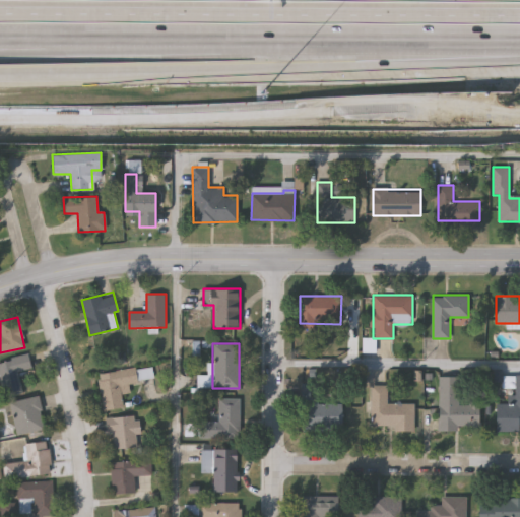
[(0,388),(0,361),(27,354),(30,368),(16,372),(21,392),(2,397),(0,388)]
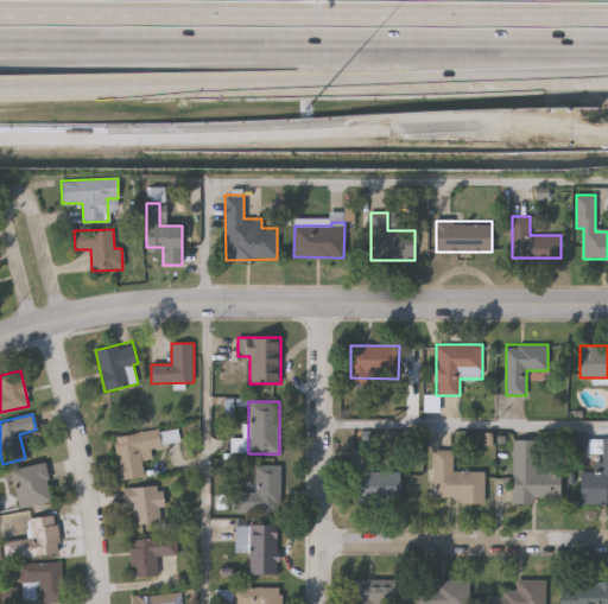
[(119,481),(114,437),(160,432),(162,447),(152,449),(153,459),(143,461),(144,478),(119,481)]
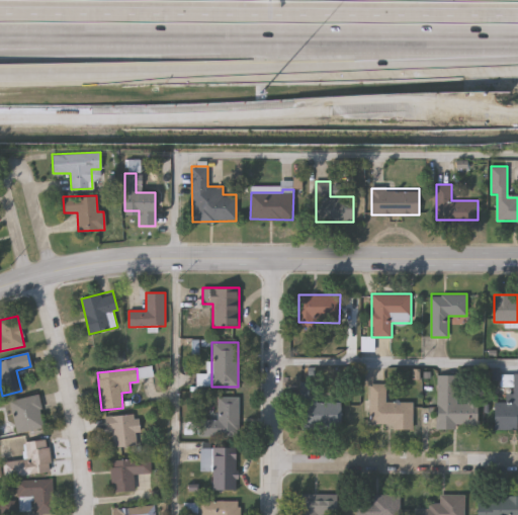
[(437,427),(438,374),(457,374),(457,403),(467,403),(467,397),(479,397),(478,427),(437,427)]
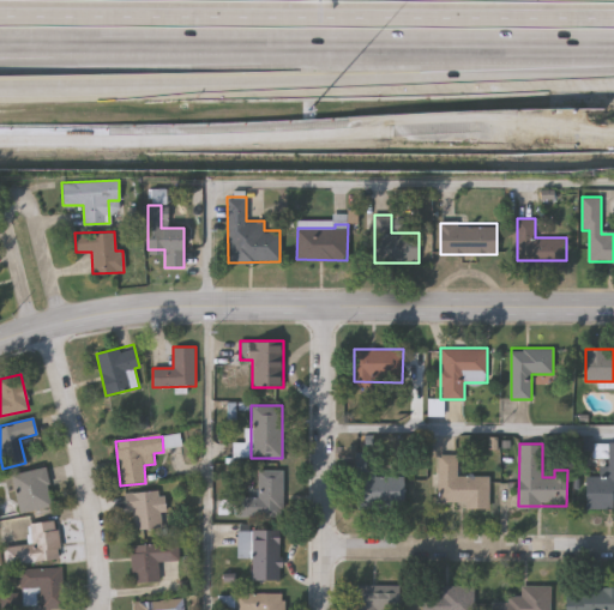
[(439,454),(458,454),(458,476),(489,476),(489,506),(439,506),(439,454)]
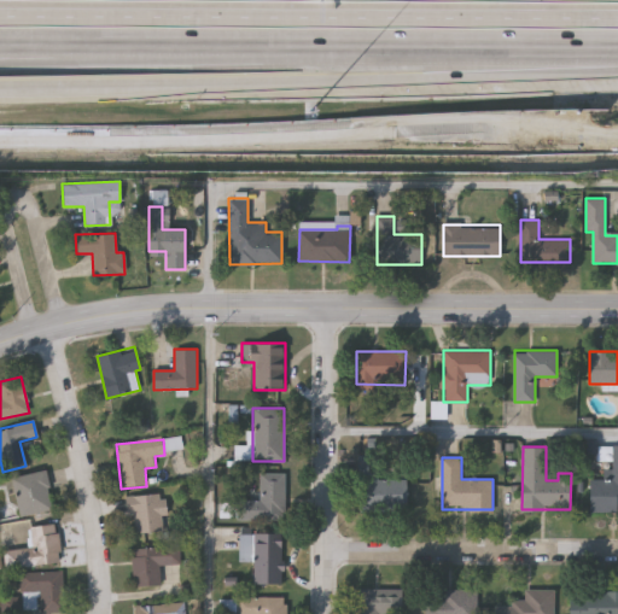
[(51,512),(17,515),(12,475),(47,472),(51,512)]
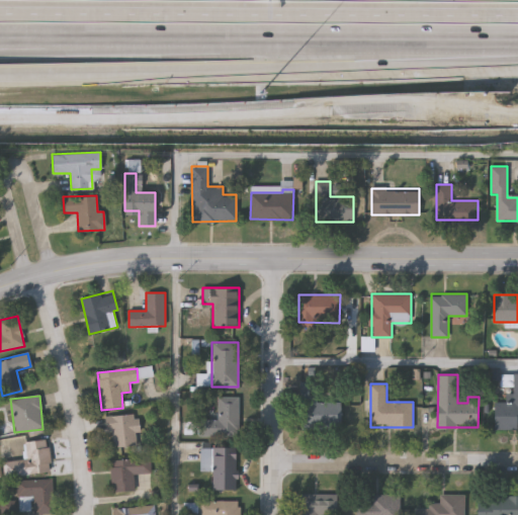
[(199,420),(219,420),(219,403),(238,403),(238,435),(199,435),(199,420)]
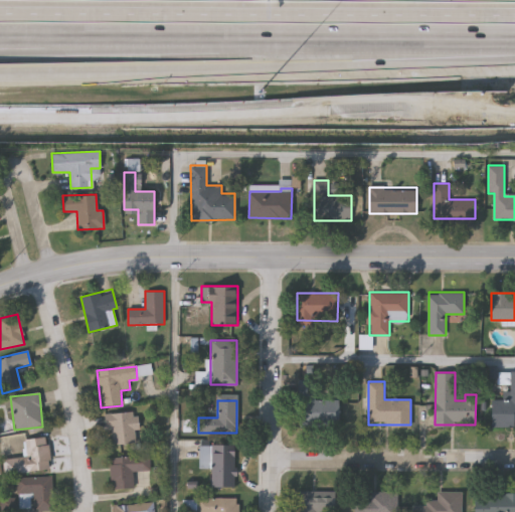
[(339,400),(339,428),(311,428),(311,400),(339,400)]
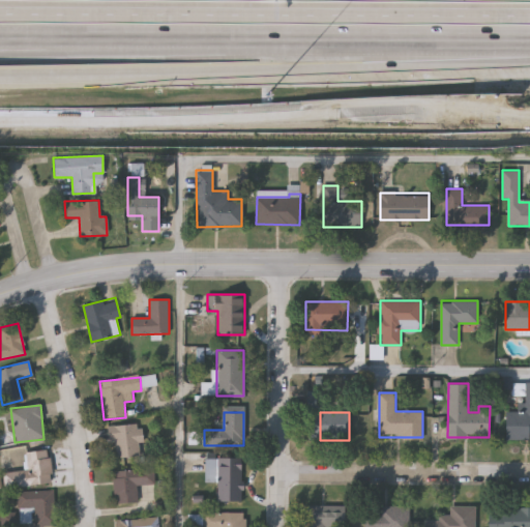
[(111,457),(110,426),(142,426),(142,457),(111,457)]
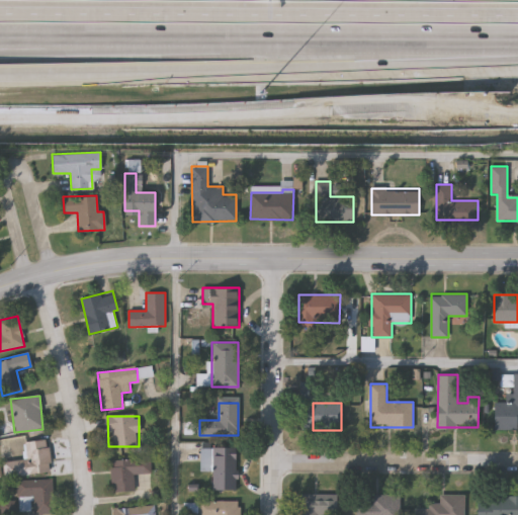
[(23,441),(48,439),(51,473),(3,477),(1,461),(25,459),(23,441)]
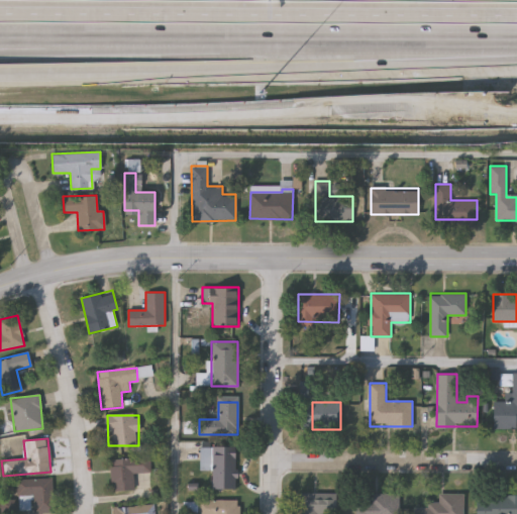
[(235,488),(210,488),(210,445),(235,445),(235,488)]
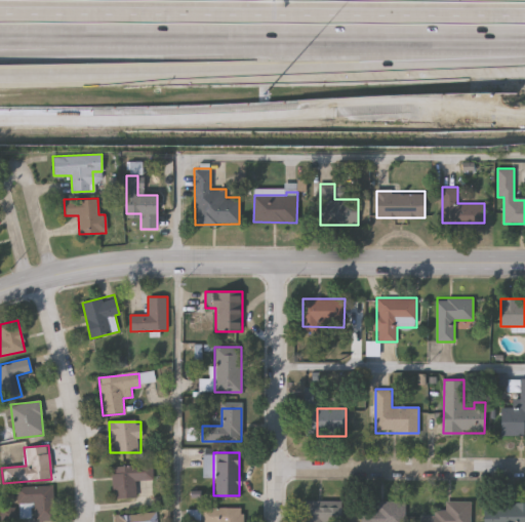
[(136,496),(114,498),(112,466),(153,464),(154,479),(135,480),(136,496)]
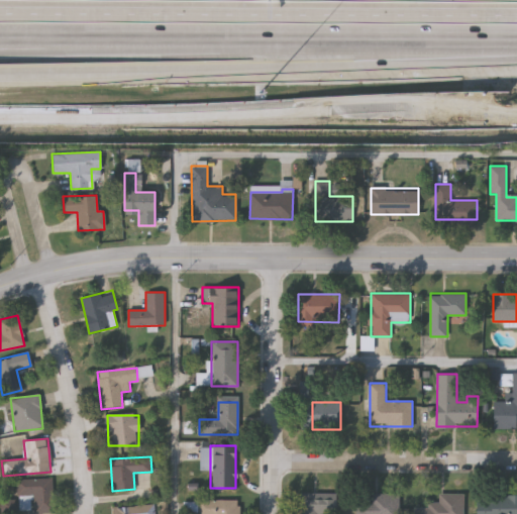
[(55,513),(32,513),(31,496),(15,496),(14,479),(53,478),(55,513)]
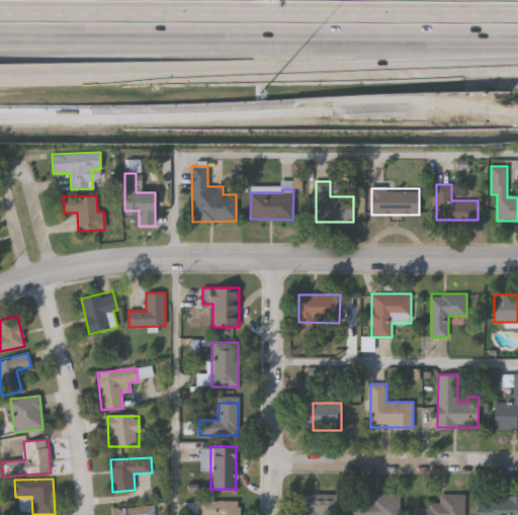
[(463,495),(463,514),(414,514),(415,505),(440,506),(440,494),(463,495)]
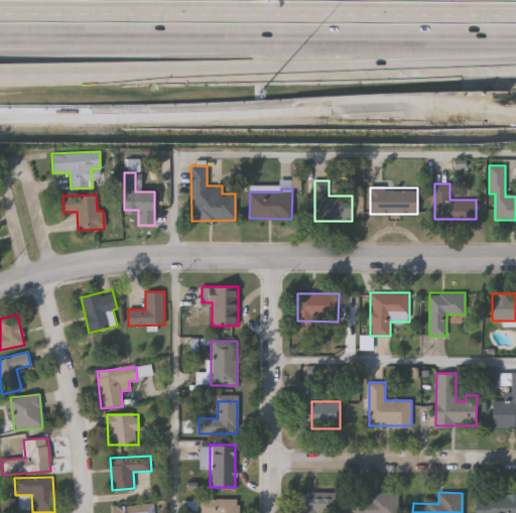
[(399,512),(354,512),(354,493),(399,493),(399,512)]
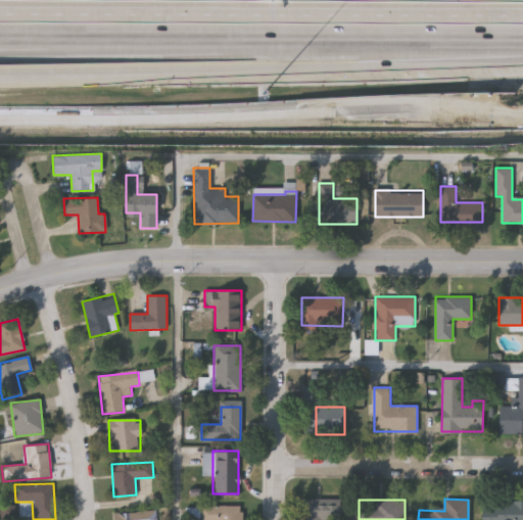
[(522,519),(481,519),(481,501),(522,501),(522,519)]
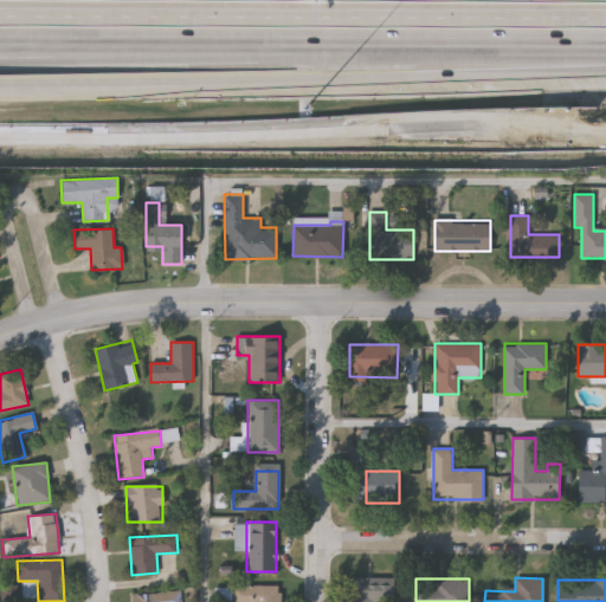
[(393,583),(393,601),(352,601),(352,583),(393,583)]
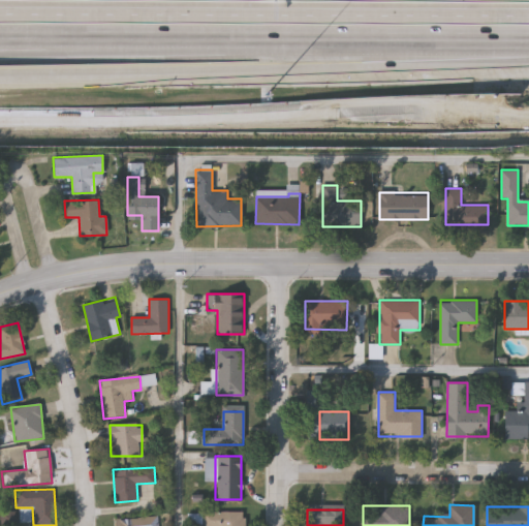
[(203,525),(203,512),(244,512),(244,525),(203,525)]
